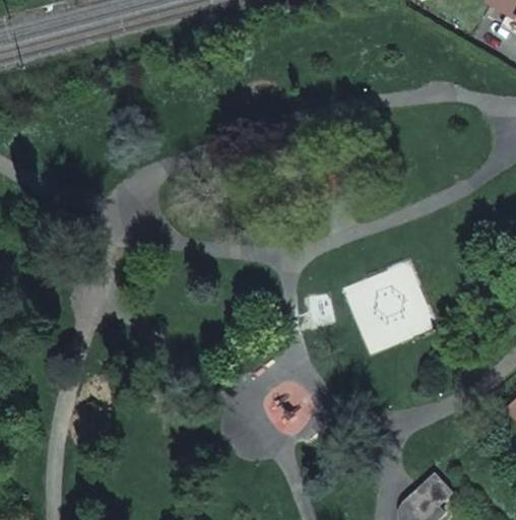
[(515,0),(488,0),(487,1),(507,11),(515,16),(515,0)]
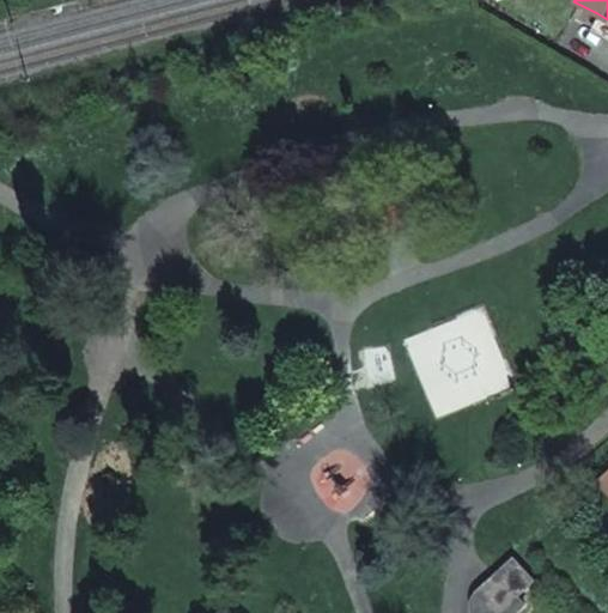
[(590,26),(607,37),(607,19),(597,13),(590,26)]
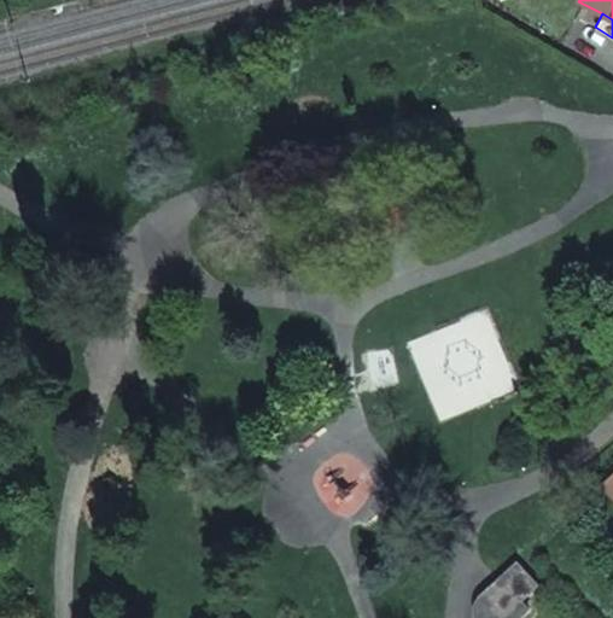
[(514,340),(495,361),(524,388),(543,367),(514,340)]
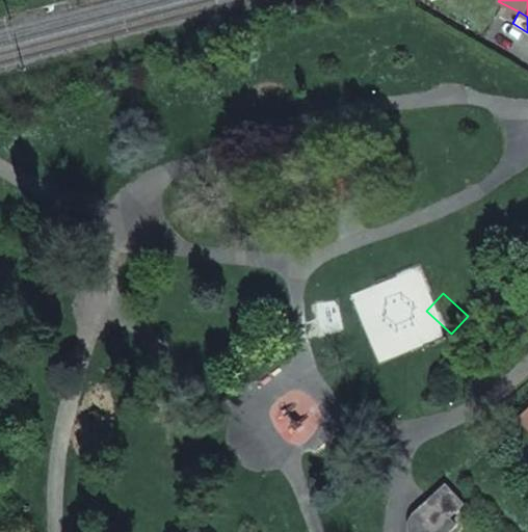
[(527,403),(519,413),(527,423),(527,403)]
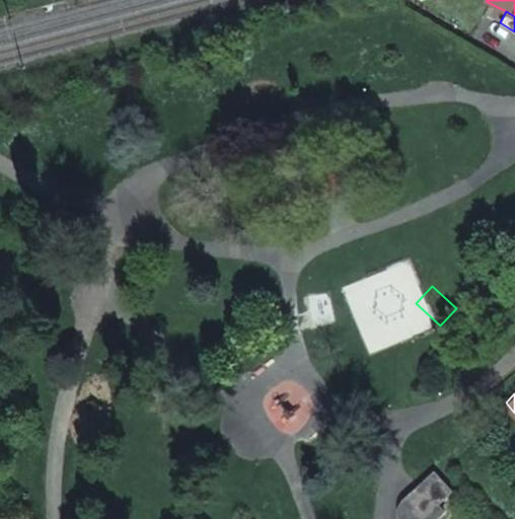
[(418,486),(438,505),(452,490),(435,470),(418,486)]
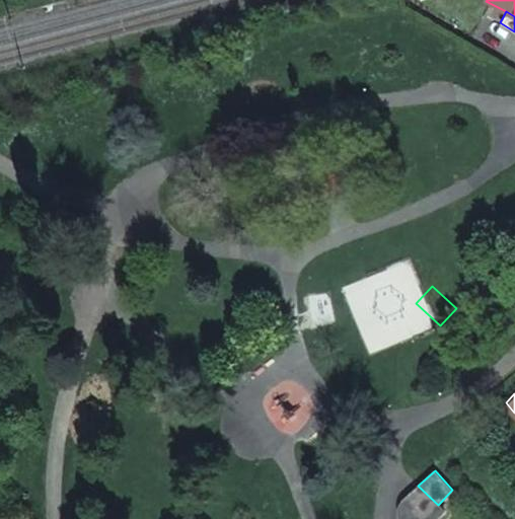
[(435,518),(444,511),(438,505),(418,486),(405,498),(399,512),(400,517),(400,518),(435,518)]
